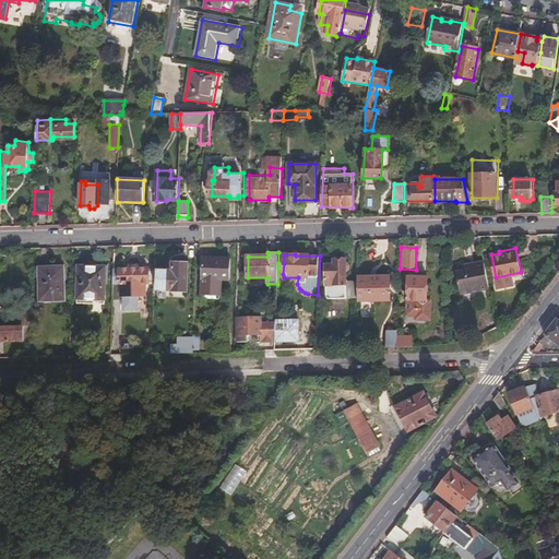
[(229,259),(202,258),(201,296),(219,296),(222,281),(228,281),(229,259)]
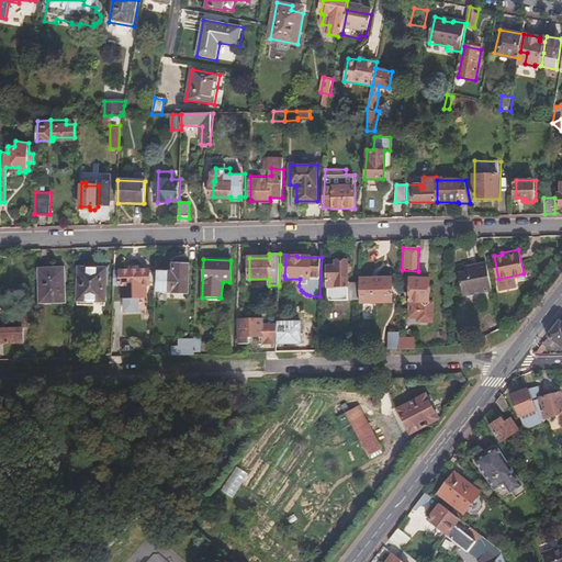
[(361,300),(361,281),(350,281),(350,273),(351,270),(351,263),(349,263),(349,260),(336,260),(335,265),(328,265),(328,299),(361,300)]
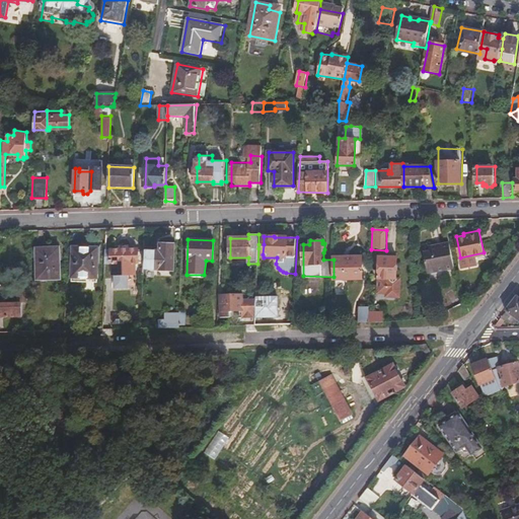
[(174,244),(161,243),(161,251),(147,251),(147,269),(159,269),(159,271),(174,272),(174,244)]
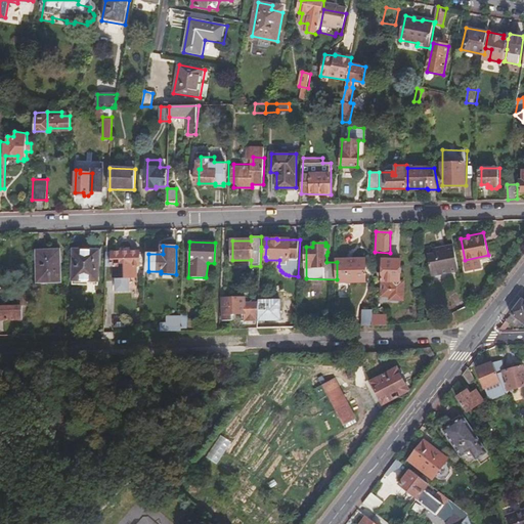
[(433,275),(460,270),(454,246),(433,249),(434,254),(428,255),(433,275)]
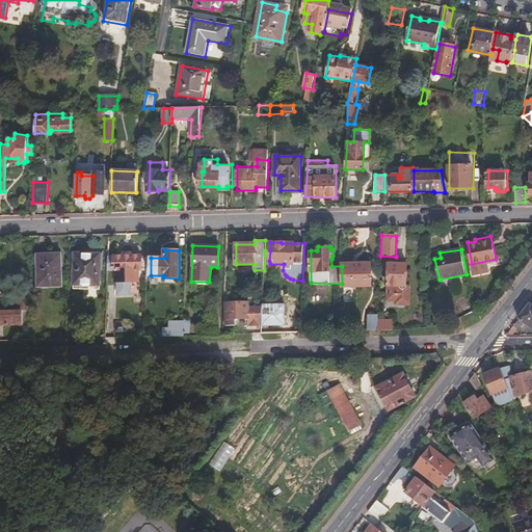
[(103,255),(76,254),(75,287),(100,287),(100,270),(102,270),(103,255)]
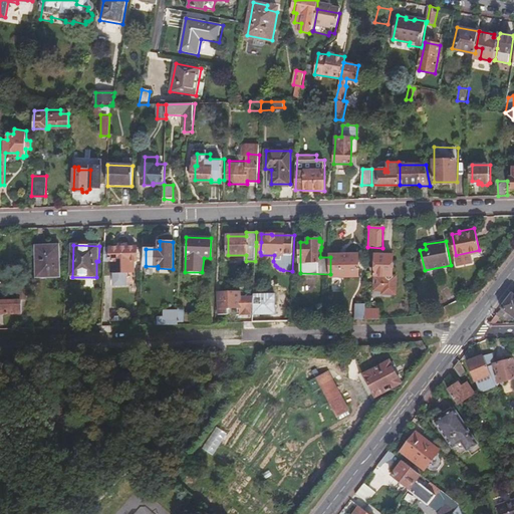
[(59,246),(36,246),(36,279),(60,279),(59,246)]
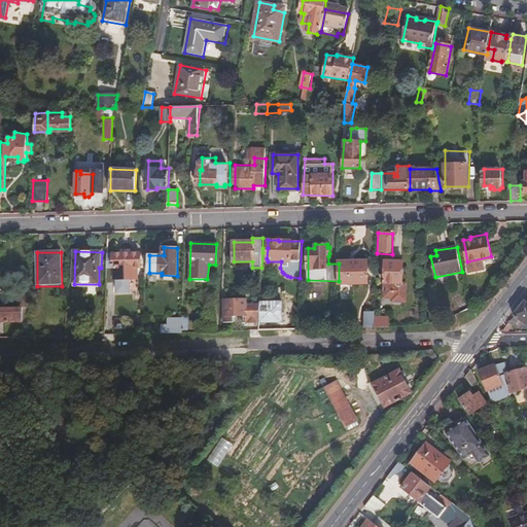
[(108,255),(107,280),(117,280),(116,293),(130,293),(130,281),(136,281),(137,267),(139,267),(139,255),(108,255)]
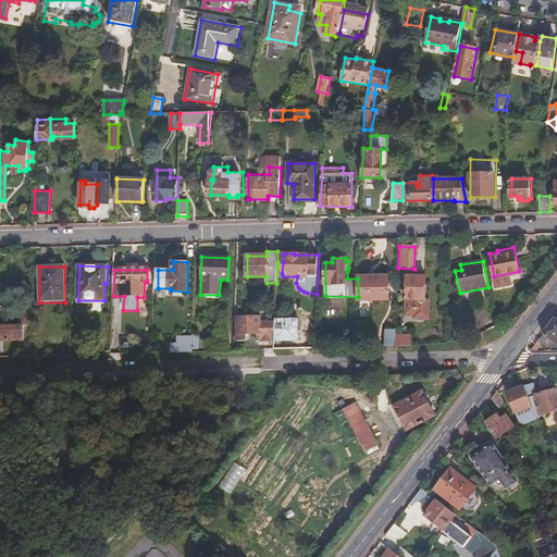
[(407,273),(403,273),(404,281),(408,281),(407,316),(416,317),(415,318),(418,320),(426,321),(430,319),(430,305),(428,301),(425,301),(426,276),(407,275),(407,273)]
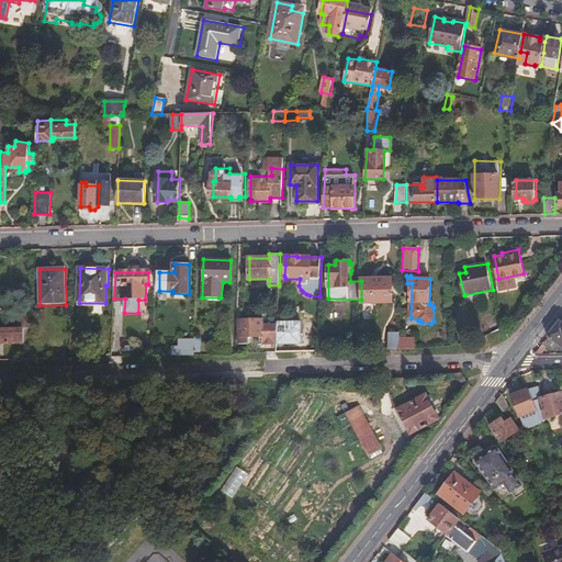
[(394,278),(362,277),(361,281),(361,300),(361,303),(393,304),(394,278)]
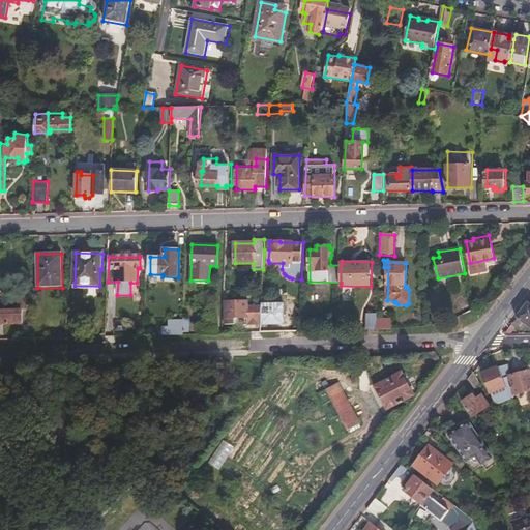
[(262,326),(262,322),(262,306),(249,306),(249,300),(227,300),(227,319),(248,319),(248,325),(262,326)]
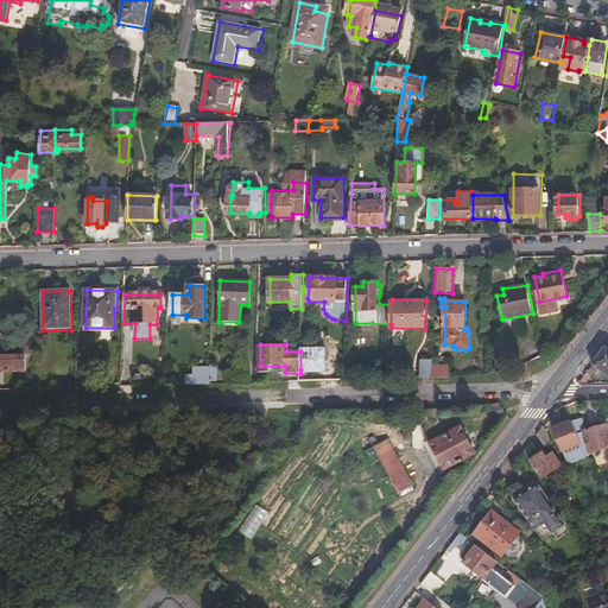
[(607,348),(606,347),(591,363),(607,377),(607,348)]
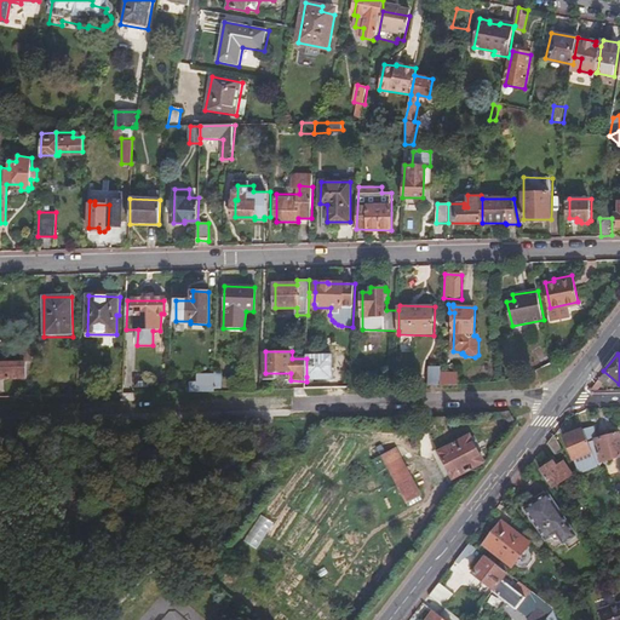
[(32,365),(0,363),(0,380),(27,382),(27,374),(32,374),(32,365)]
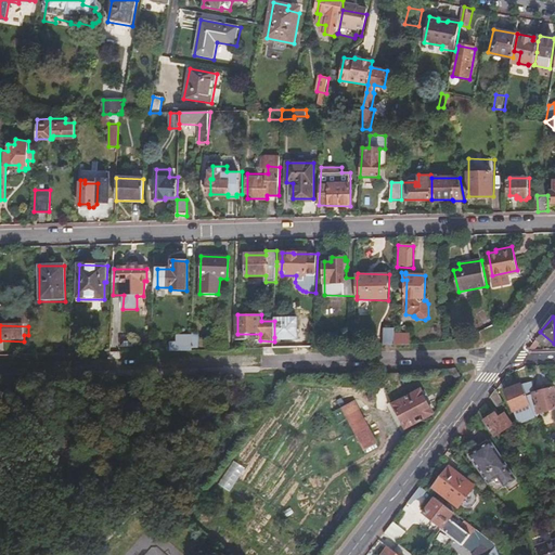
[(388,346),(395,346),(395,334),(396,328),(385,328),(385,346),(388,346)]
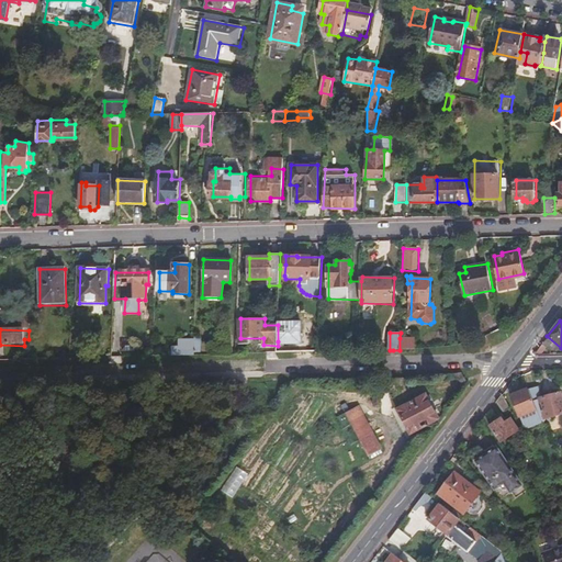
[(534,353),(561,353),(561,351),(561,348),(547,336),(534,353)]
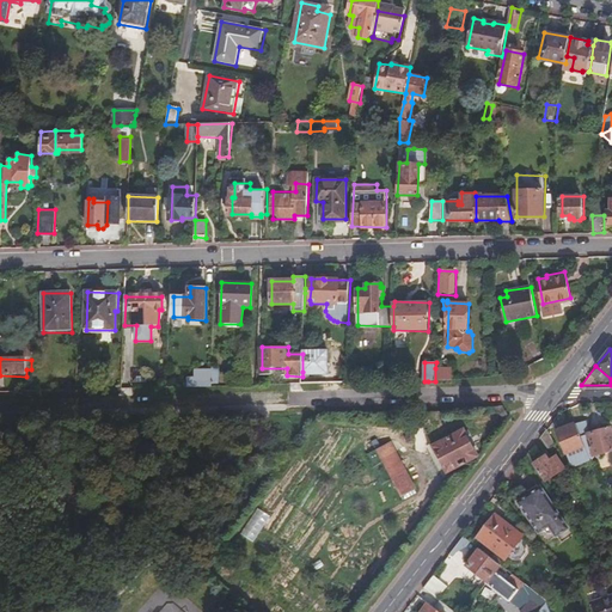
[(435,381),(453,380),(453,368),(435,368),(435,381)]
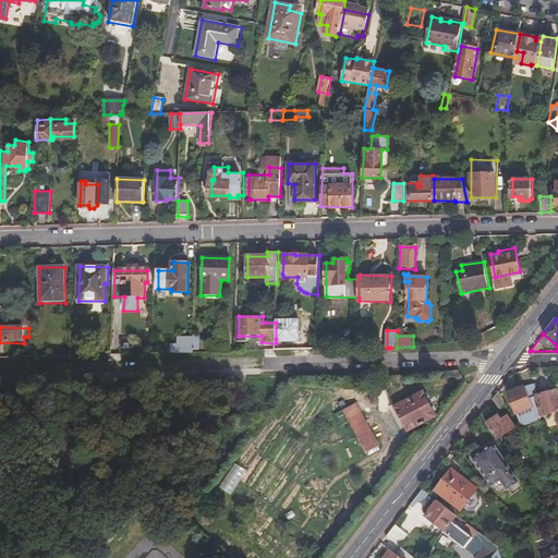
[(171,354),(194,354),(194,338),(178,339),(177,347),(171,347),(171,354)]
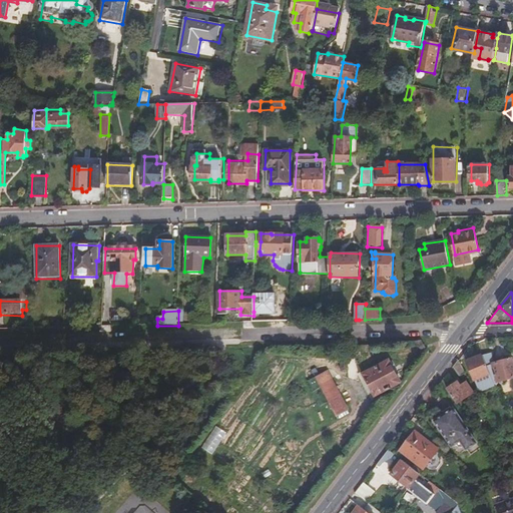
[(253,323),(263,323),(263,312),(253,312),(253,316),(253,323)]
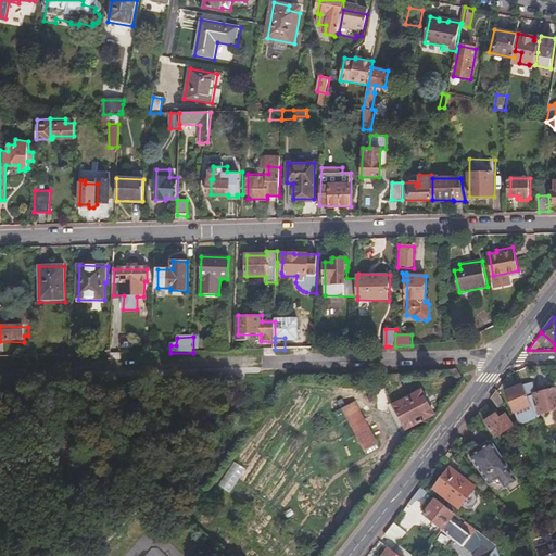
[(523,384),(535,412),(541,412),(541,414),(555,409),(555,388),(538,393),(532,381),(523,384)]
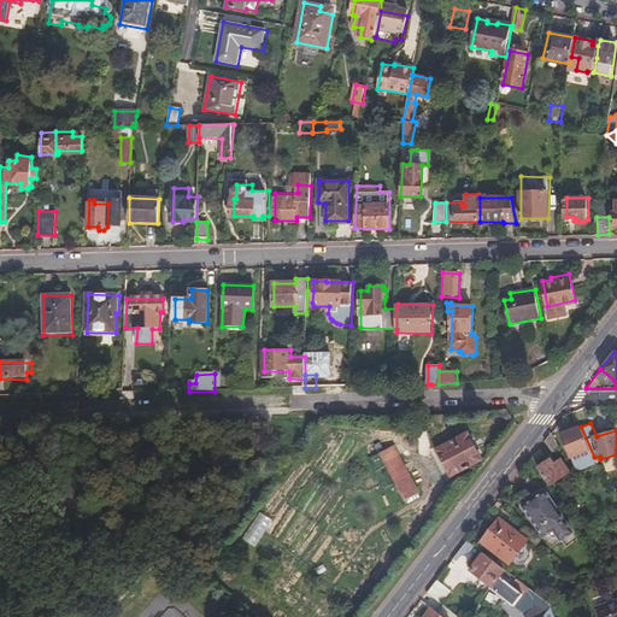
[(594,457),(581,427),(563,434),(579,471),(597,464),(594,457)]
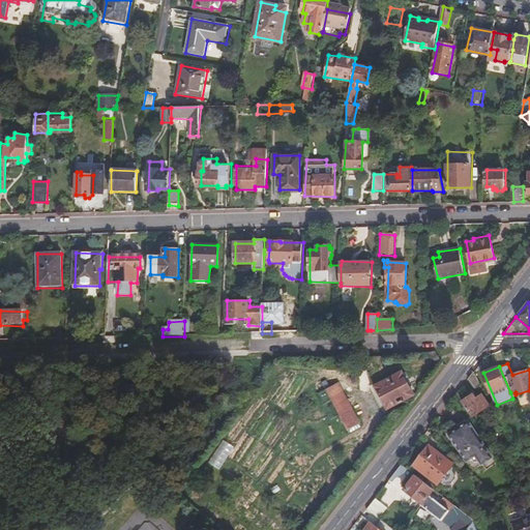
[(475,387),(481,382),(475,370),(469,377),(475,387)]
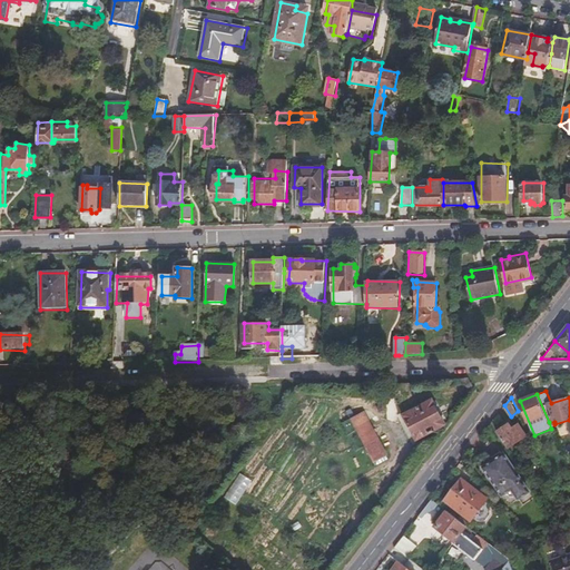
[(448,422),(435,403),(412,420),(425,438),(448,422)]
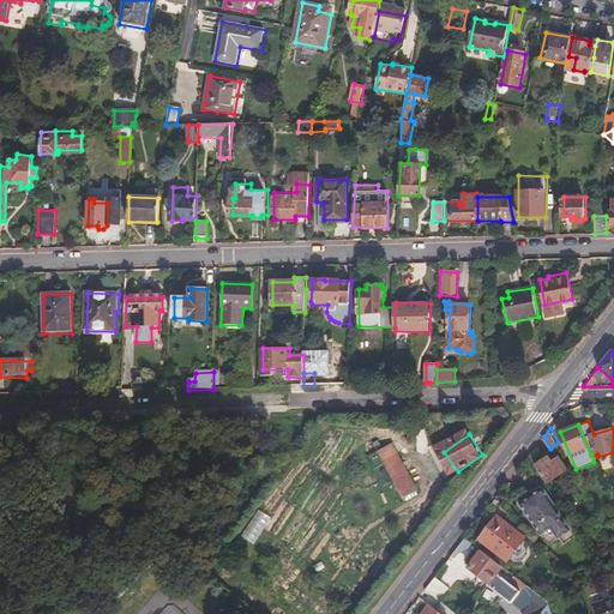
[(552,455),(536,464),(548,482),(569,470),(559,457),(554,459),(552,455)]
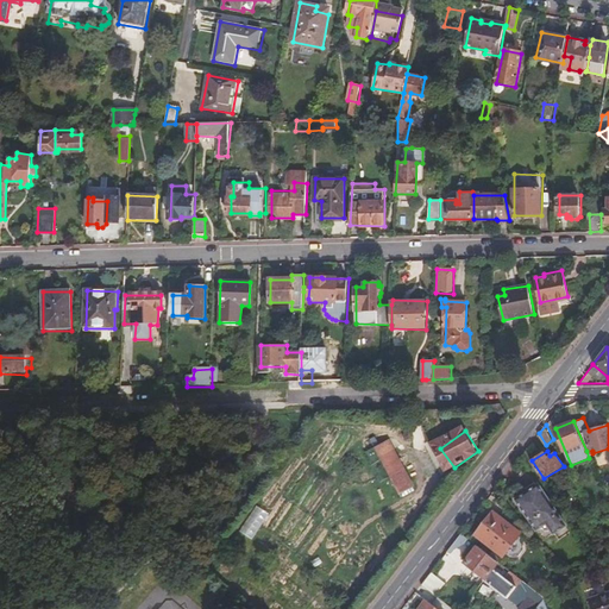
[(382,459),(370,465),(378,483),(390,478),(382,459)]
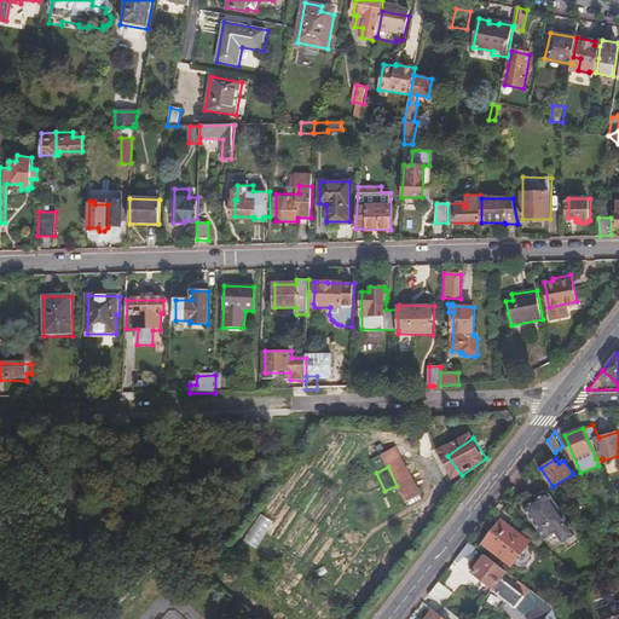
[(405,468),(393,475),(426,525),(434,520),(427,508),(431,504),(405,468)]
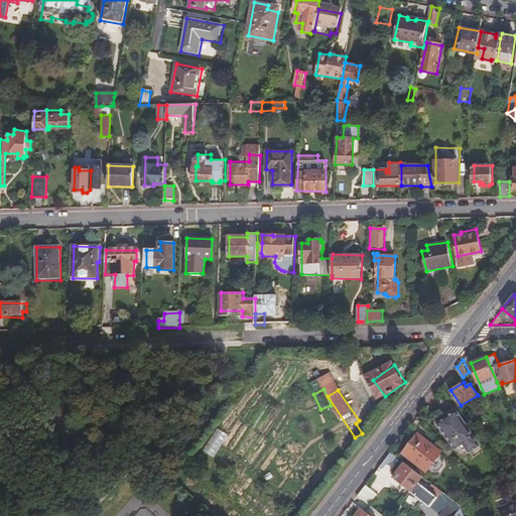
[(480,443),(457,410),(437,422),(455,447),(464,440),(470,449),(480,443)]
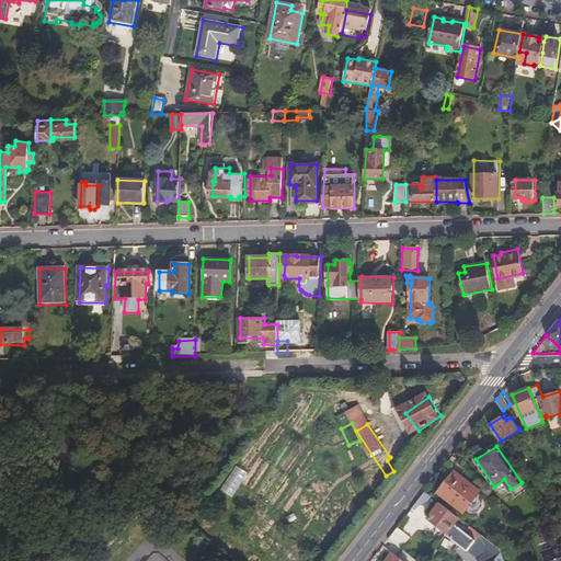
[(480,490),(455,470),(439,490),(465,510),(480,490)]
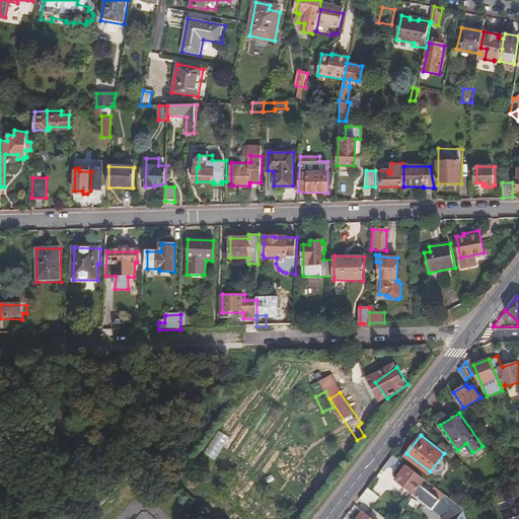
[(432,483),(409,463),(397,477),(416,492),(422,485),(424,482),(430,486),(432,483)]
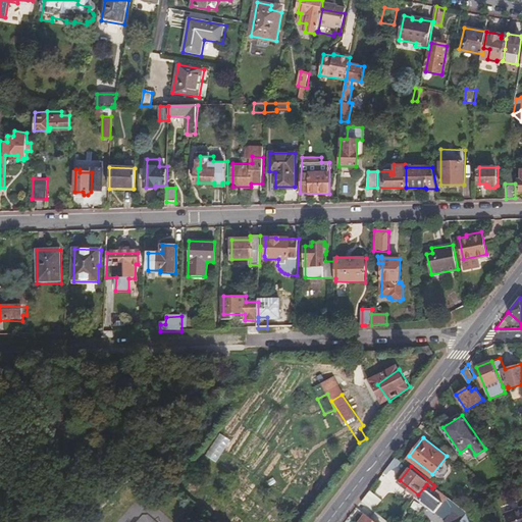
[(441,501),(434,496),(424,487),(418,494),(416,497),(434,511),(441,501)]
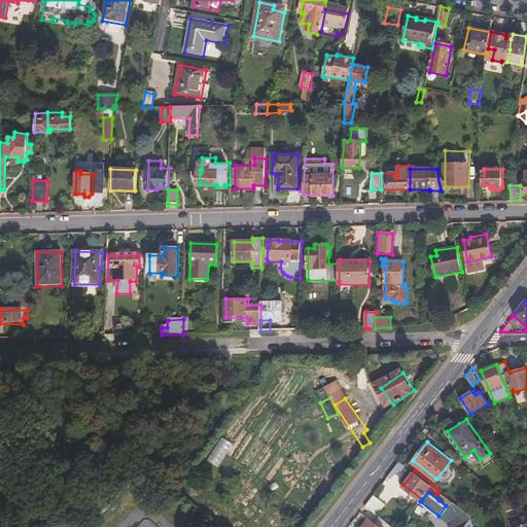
[(374,497),(369,506),(382,513),(387,503),(374,497)]
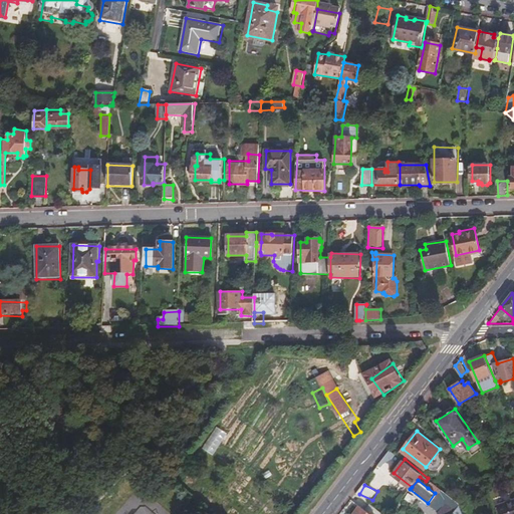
[(460,503),(441,488),(437,492),(454,505),(447,513),(451,513),(459,505),(460,503)]
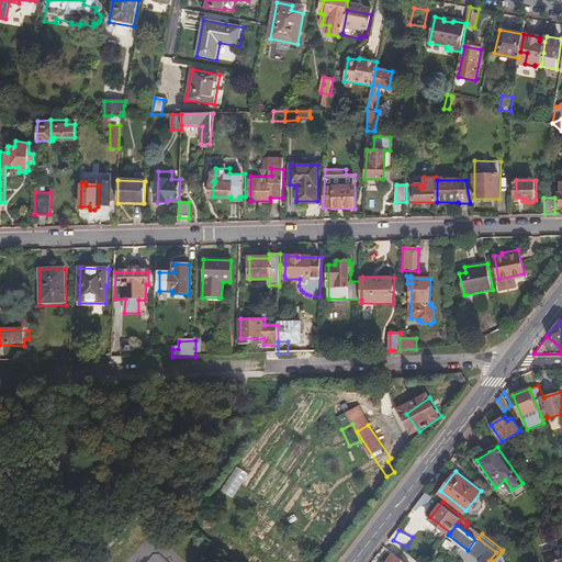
[(561,561),(561,544),(542,552),(546,561),(561,561)]
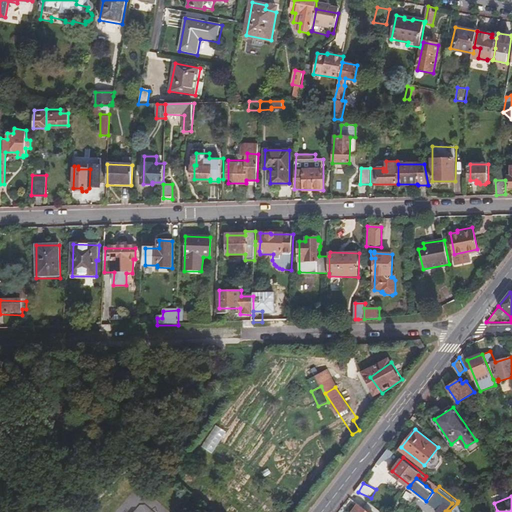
[(371,511),(360,503),(352,511),(371,511)]
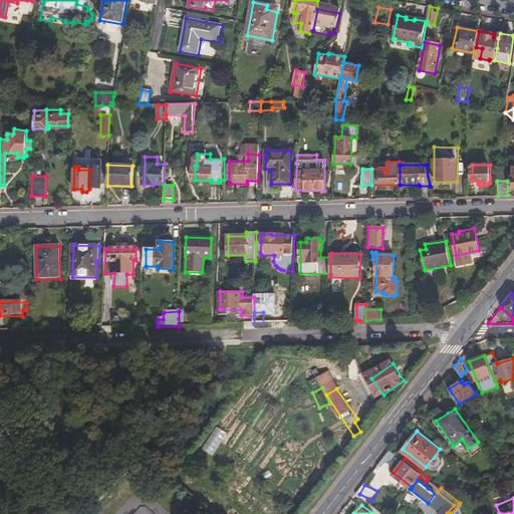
[(460,513),(462,512),(459,505),(451,513),(460,513)]
